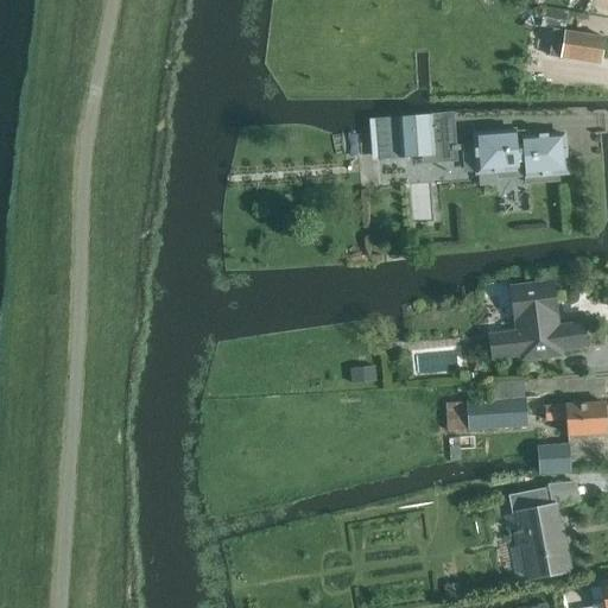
[(542,27),(565,31),(568,12),(544,8),(542,27)]
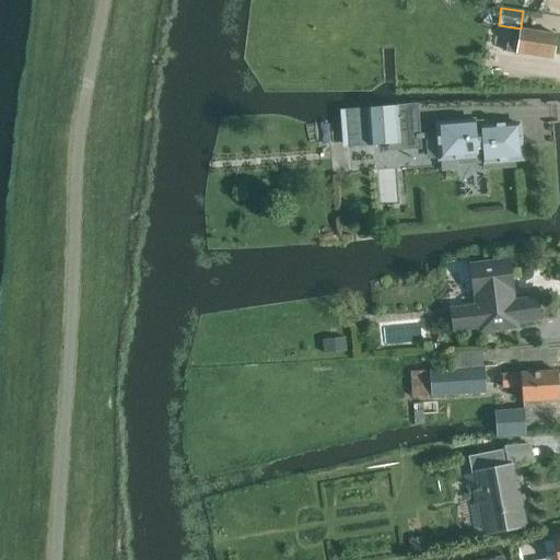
[(557,34),(521,28),(520,36),(510,35),(508,46),(517,47),(516,54),(552,59),(557,34)]
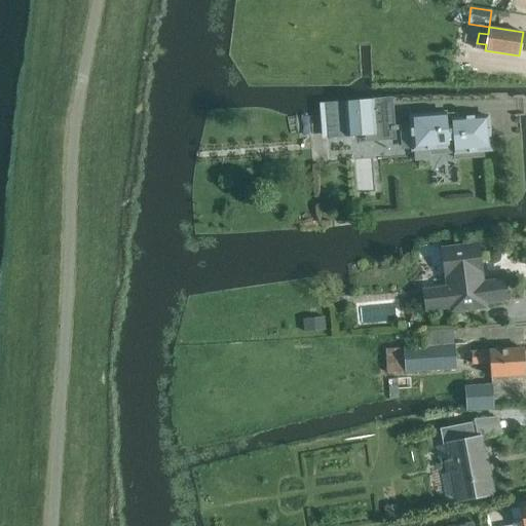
[(328,135),(376,132),(374,100),(326,102),(328,135)]
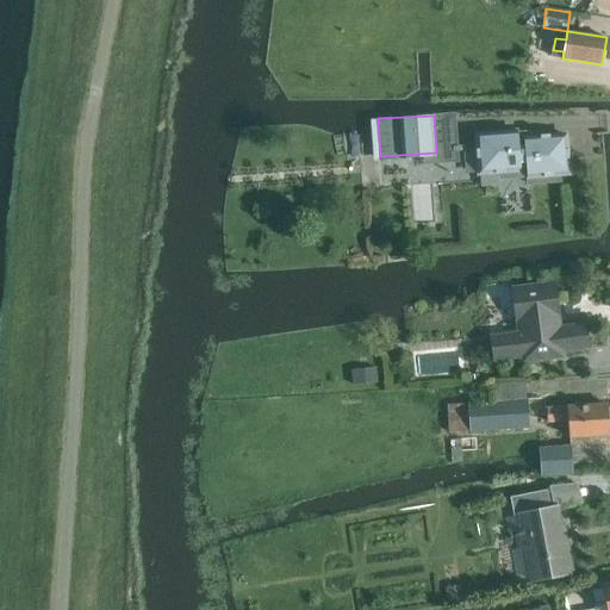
[(528,184),(560,181),(560,174),(568,173),(566,135),(526,138),(526,131),(517,132),(517,131),(478,135),(480,172),(499,170),(500,178),(528,176),(528,184)]
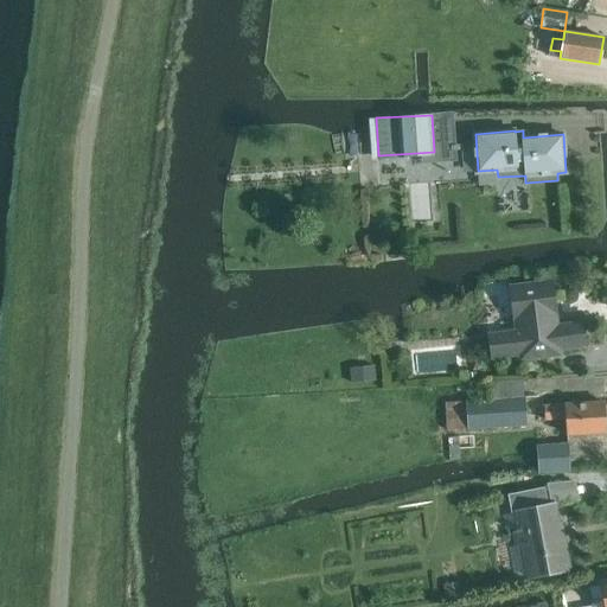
[(562,350),(587,346),(583,321),(558,325),(554,280),(511,286),(516,331),(490,333),(492,358),(519,355),(521,360),(563,356),(562,350)]
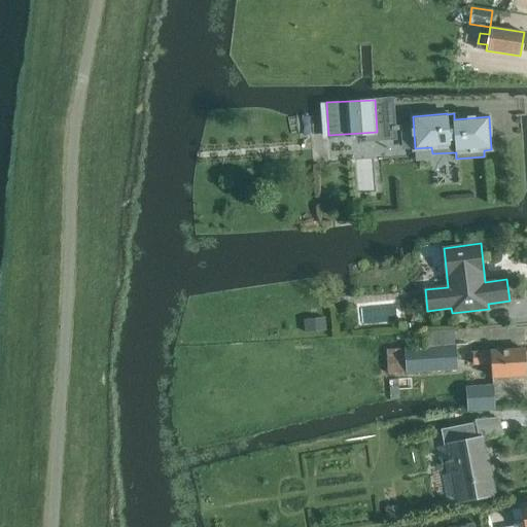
[(405,349),(406,349),(387,351),(388,375),(407,374),(407,373),(457,369),(455,345),(405,349)]
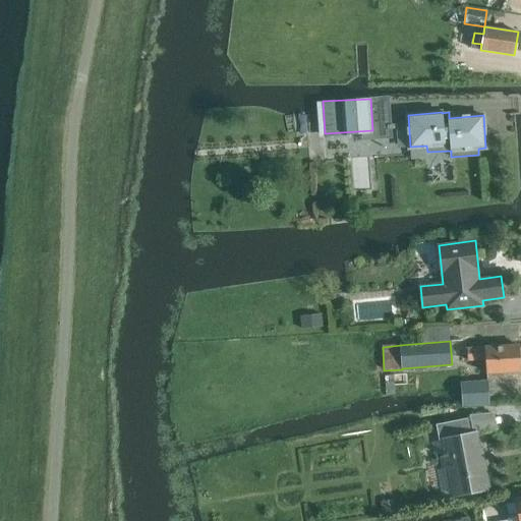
[(487,373),(520,371),(519,345),(485,347),(467,349),(468,360),(486,359),(487,373)]
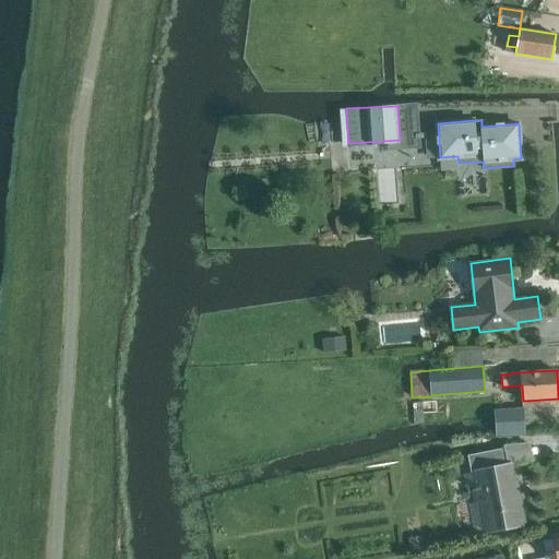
[(496,436),(524,433),(523,408),(495,411),(496,436)]
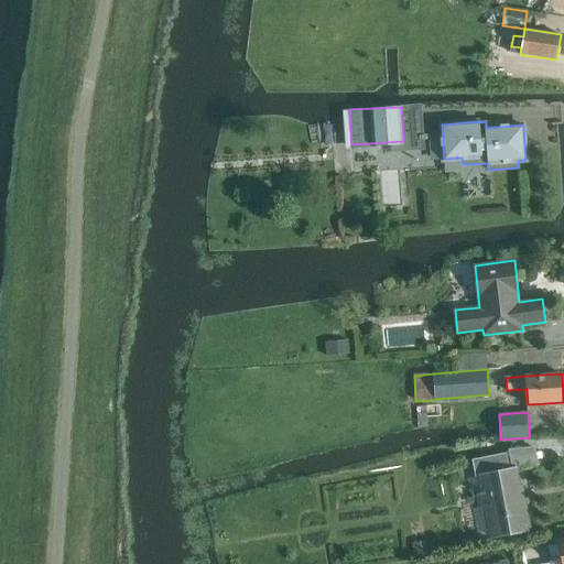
[(527,528),(530,527),(527,513),(524,514),(516,468),(510,469),(507,453),(472,459),(475,477),(480,476),(483,490),(478,491),(480,506),(486,505),(492,538),(528,531),(527,528)]
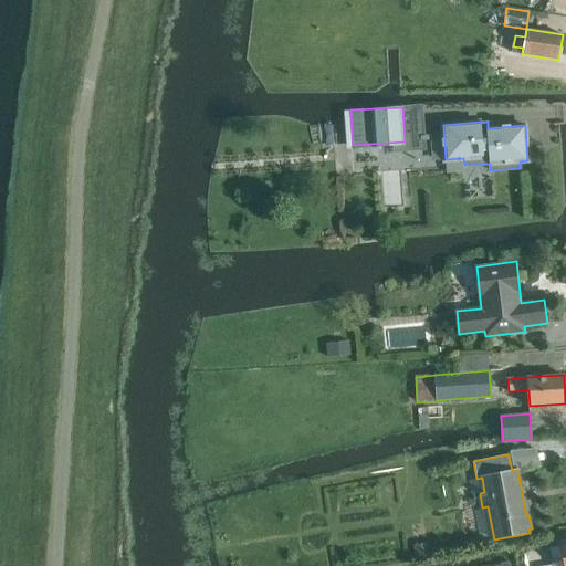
[(565,565),(565,543),(559,545),(563,559),(552,563),(552,565),(551,565),(565,565)]
